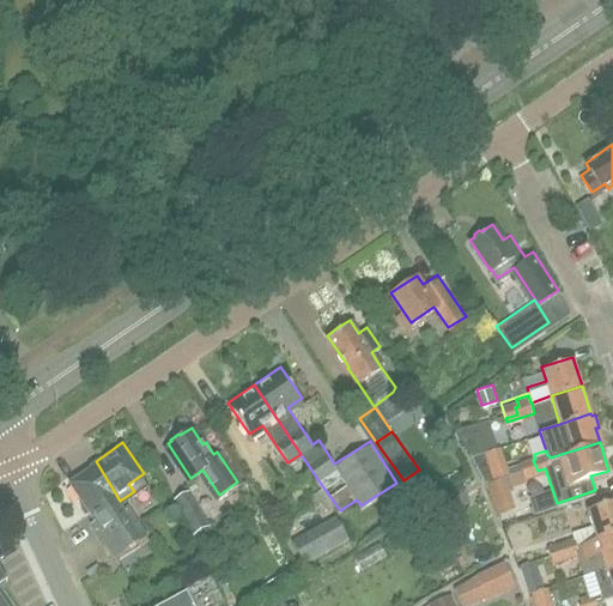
[(535,459),(534,454),(517,459),(525,476),(538,471),(533,460),(535,459)]
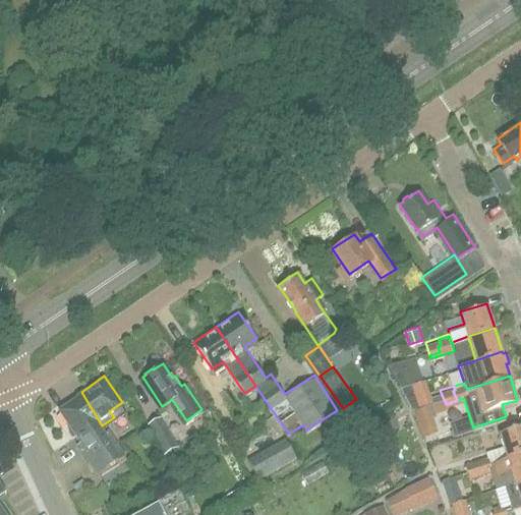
[(102,425),(81,392),(58,407),(79,439),(76,442),(97,472),(100,470),(107,480),(131,463),(107,427),(105,428),(102,425)]
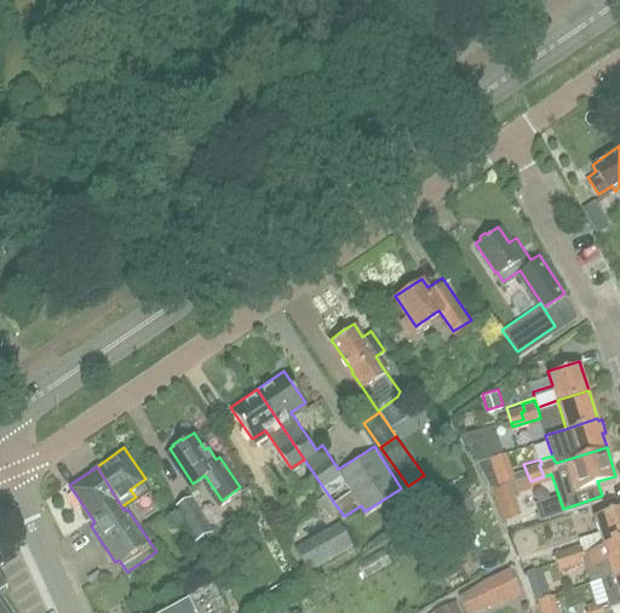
[(521,510),(510,479),(491,485),(503,517),(521,510)]
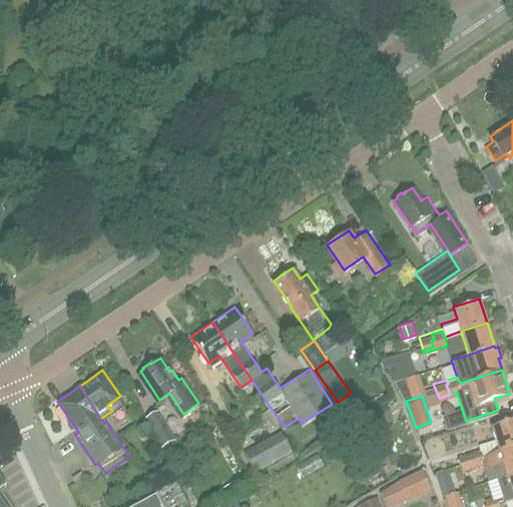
[(269,405),(262,409),(271,424),(280,420),(269,405)]
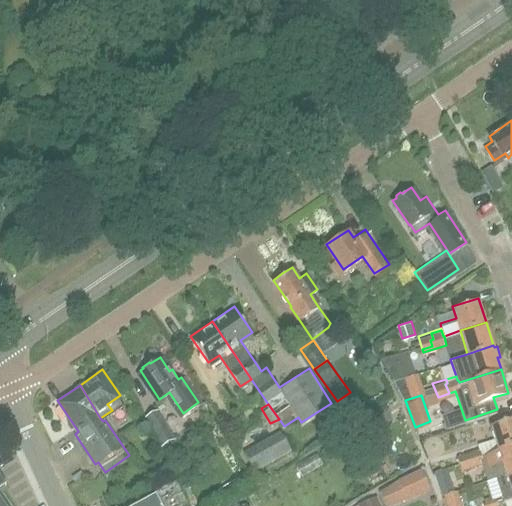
[(384,419),(376,405),(360,414),(368,429),(384,419)]
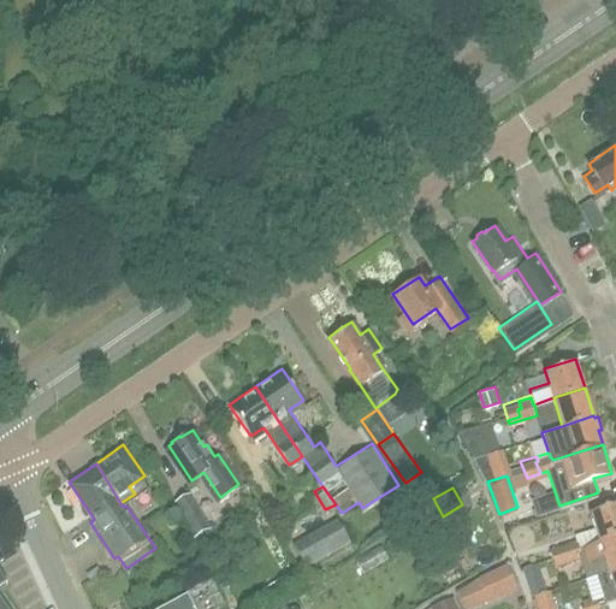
[(211,524),(190,489),(172,498),(193,534),(211,524)]
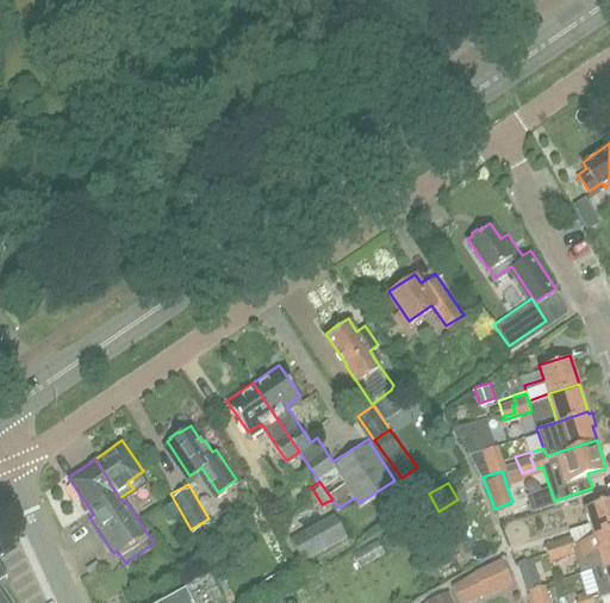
[(609,496),(584,504),(589,520),(568,526),(571,530),(573,539),(609,527),(609,496)]
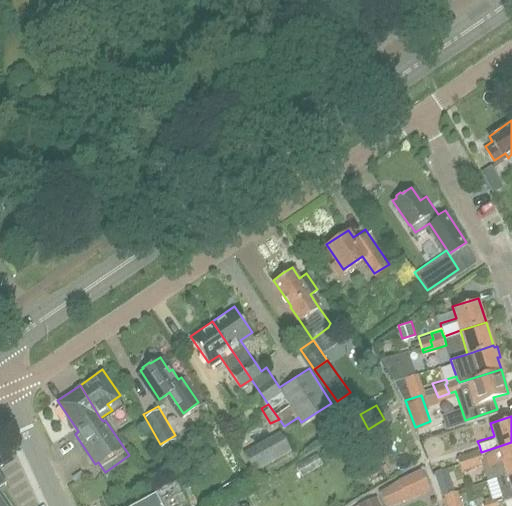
[(437,439),(448,435),(441,418),(430,422),(437,439)]
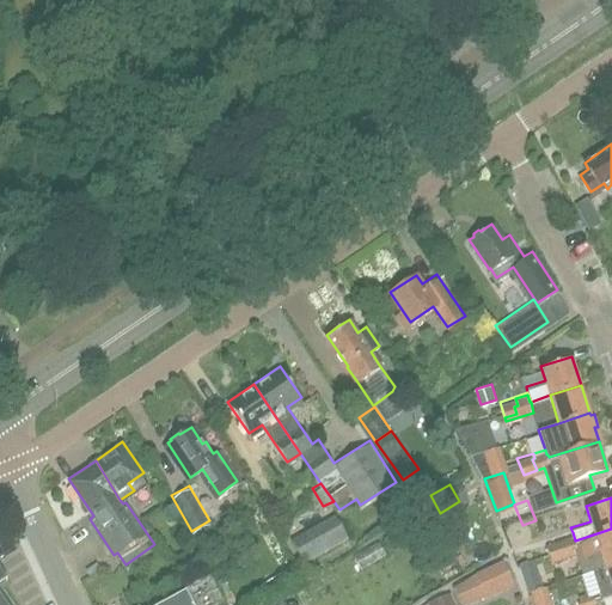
[(304,560),(348,535),(334,511),(289,536),(304,560)]
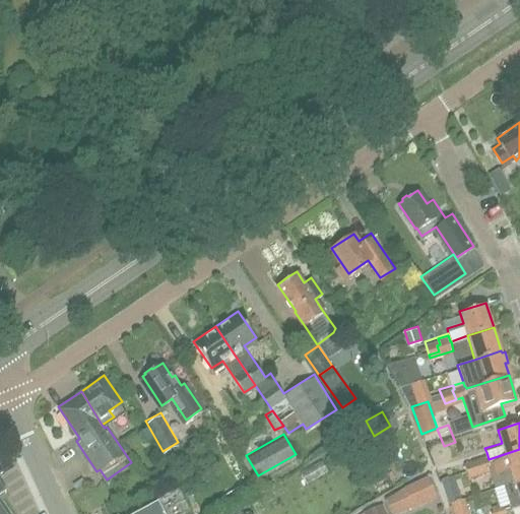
[(486,452),(475,456),(477,462),(475,463),(478,471),(489,468),(495,486),(514,479),(513,478),(519,475),(519,449),(489,459),(486,452)]
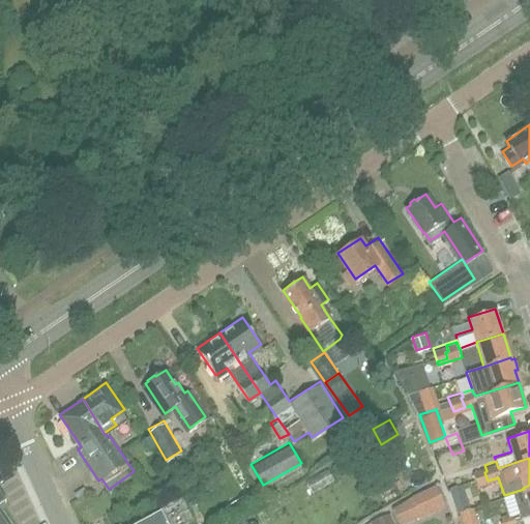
[(487,471),(484,465),(471,469),(476,485),(488,481),(484,472),(487,471)]
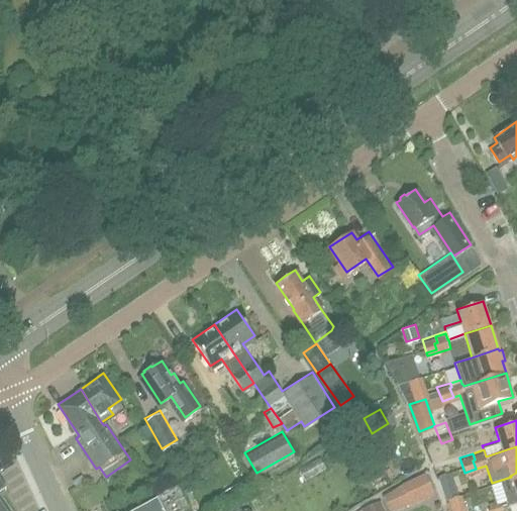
[(459,493),(451,469),(437,474),(446,498),(459,493)]
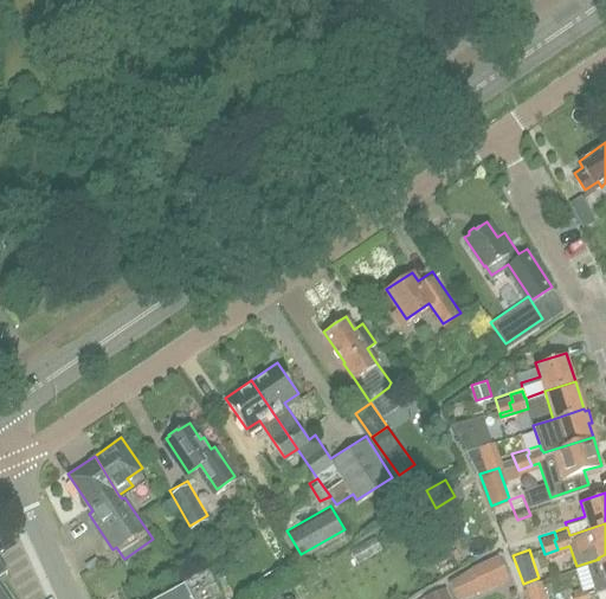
[(509,575),(498,552),(471,564),(482,588),(509,575)]
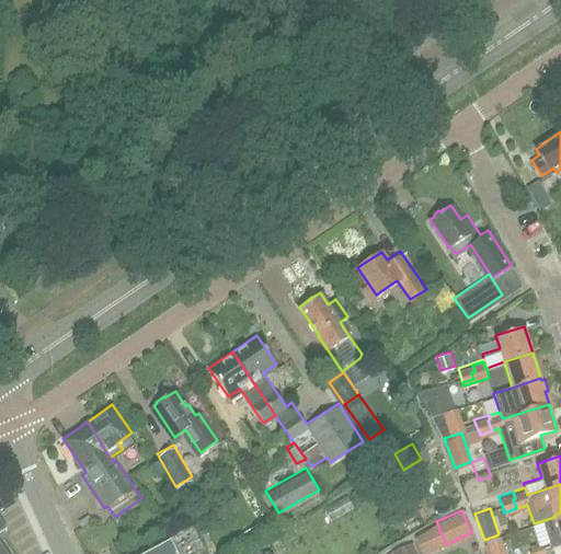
[(0,553),(10,553),(0,539),(0,529),(7,524),(0,516),(0,553)]
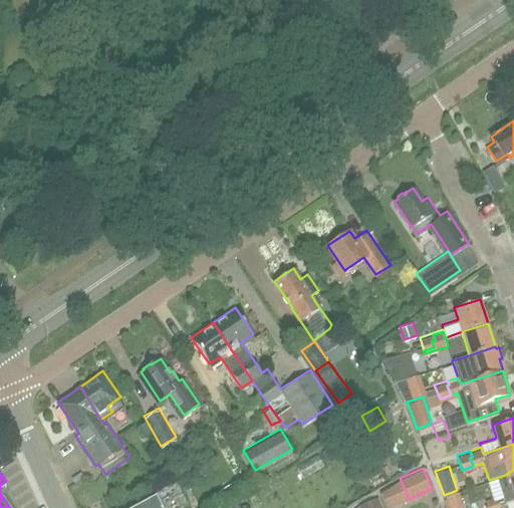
[(153,493),(125,507),(175,507),(187,502),(176,481),(153,493)]
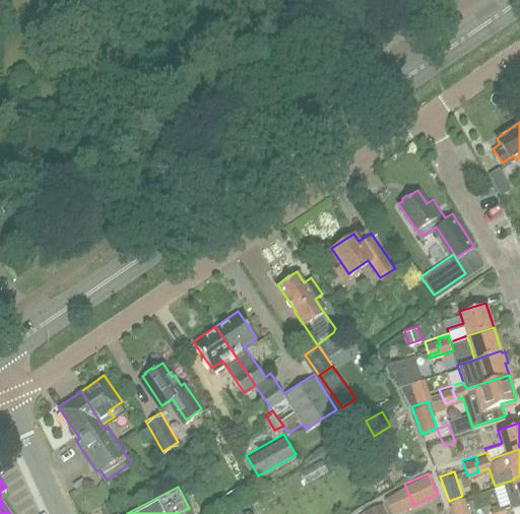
[(507,513),(505,507),(504,507),(502,501),(492,505),(494,511),(492,512),(492,513),(507,513)]
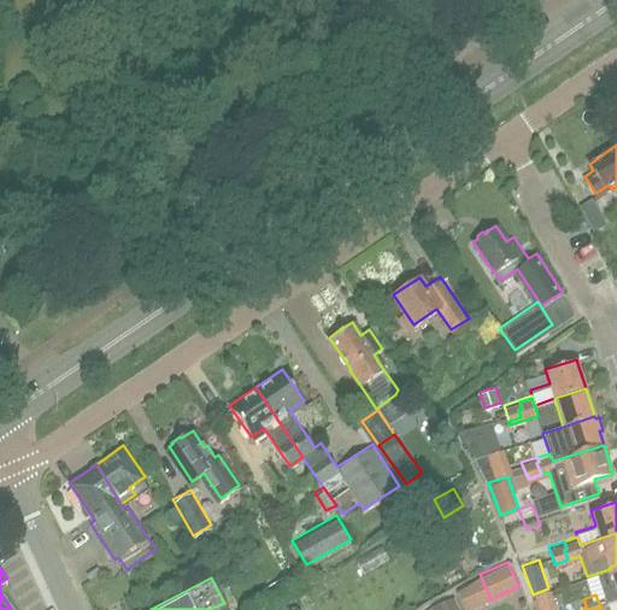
[(460,609),(454,596),(433,604),(434,609),(460,609)]
